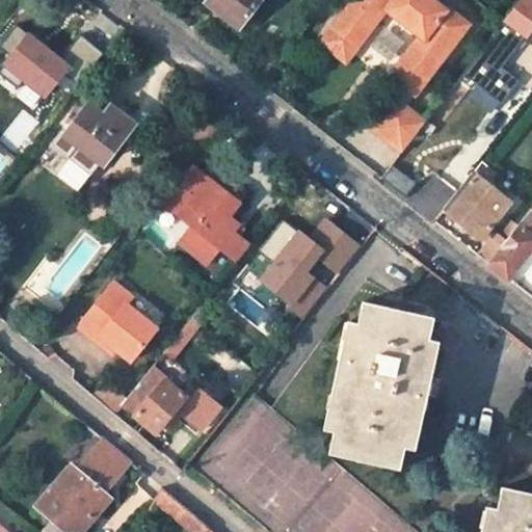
[(210,0),(208,3),(239,29),(261,0),(210,0)]
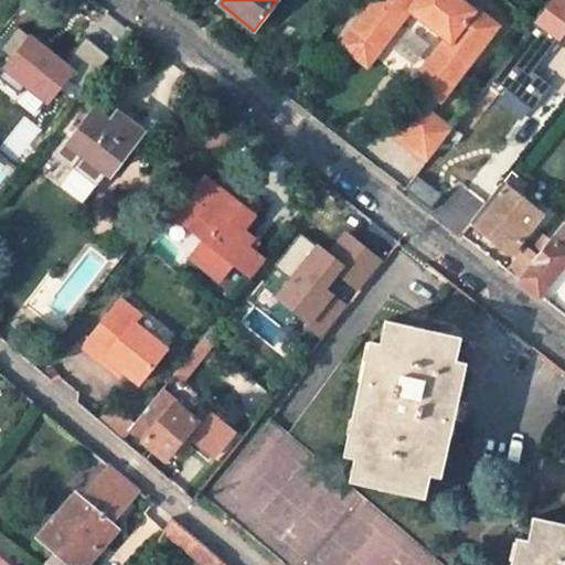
[(375,0),(354,29),(381,50),(411,10),(447,39),(415,82),(441,102),(498,25),(476,8),(473,11),(459,0),(375,0)]
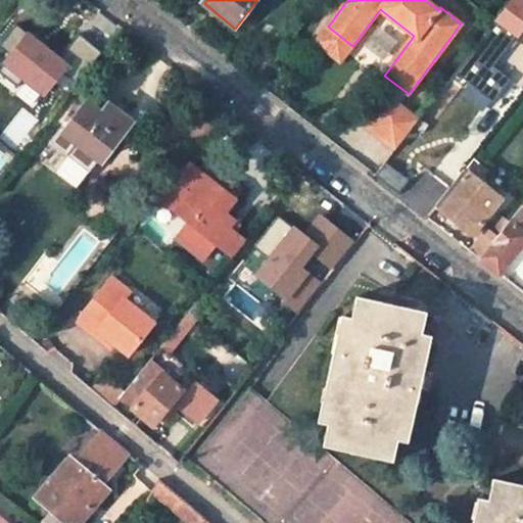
[(522,0),(511,0),(456,72),(493,101),(510,81),(492,67),(517,35),(522,39),(522,0)]
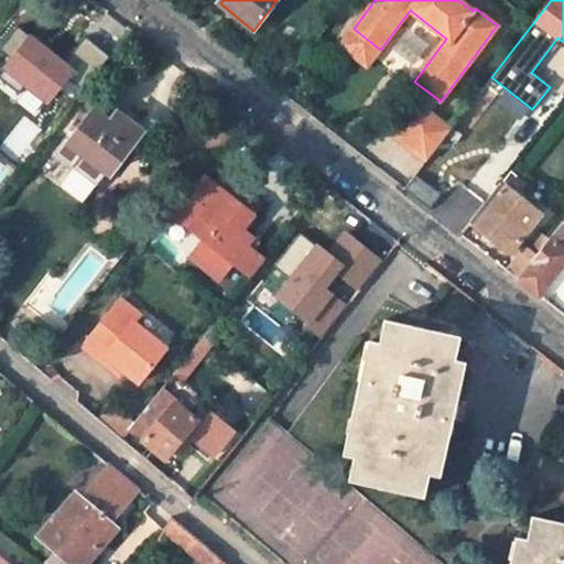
[(0,53),(10,61),(0,73),(0,80),(18,95),(24,86),(46,104),(66,79),(82,91),(109,57),(84,36),(64,61),(51,51),(49,53),(17,26),(0,46),(0,53)]
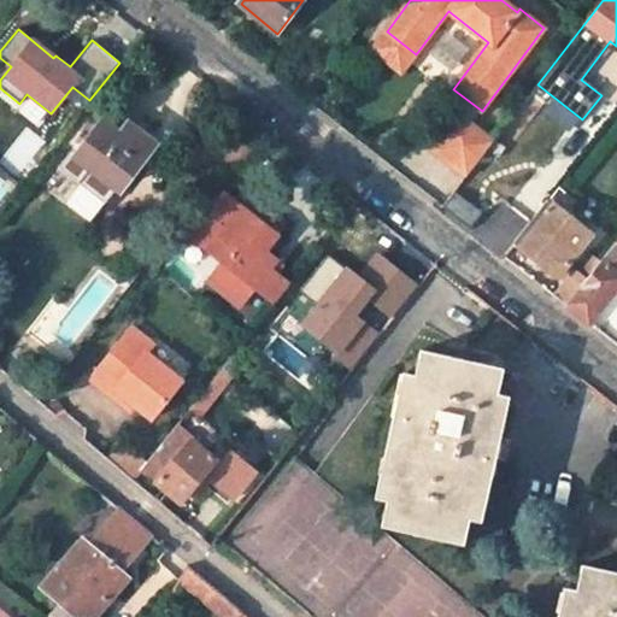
[(416,54),(387,31),(372,51),(401,72),(416,54)]
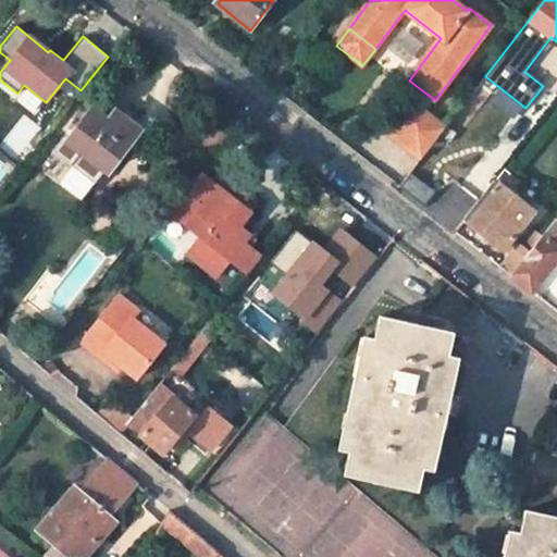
[(430,148),(445,128),(413,104),(390,135),(421,160),(430,148)]
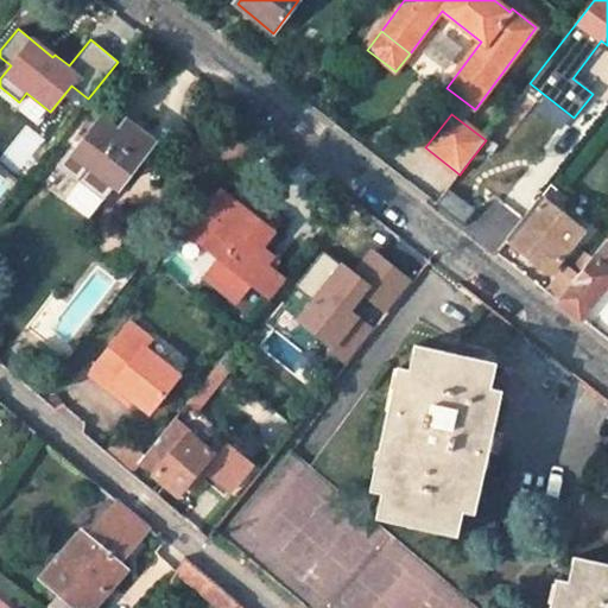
[(126,130),(108,116),(102,125),(119,138),(126,130)]
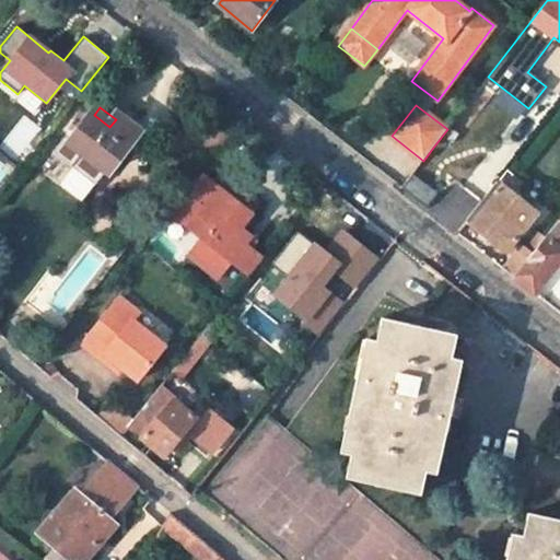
[(84,153),(72,142),(94,115),(85,108),(51,151),(60,158),(73,167),(84,153)]
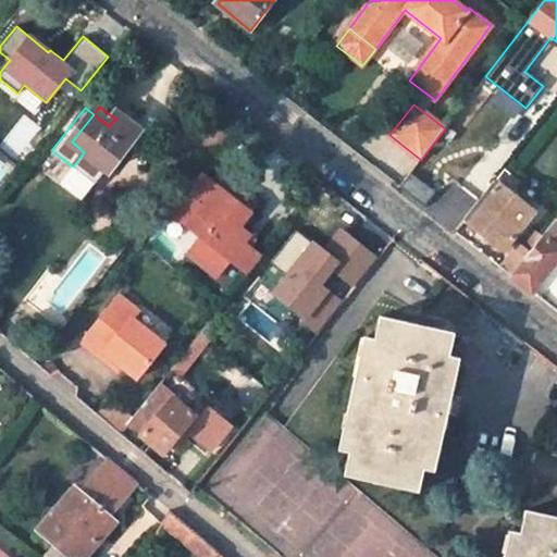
[(107,172),(137,132),(118,116),(115,119),(109,126),(94,114),(72,141),(84,152),(73,166),(60,157),(46,173),(81,201),(106,171),(107,172)]
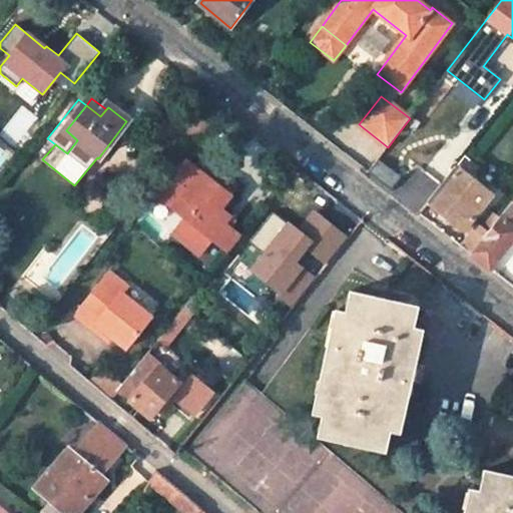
[(433,166),(396,136),(388,147),(386,149),(400,160),(424,178),(433,166)]
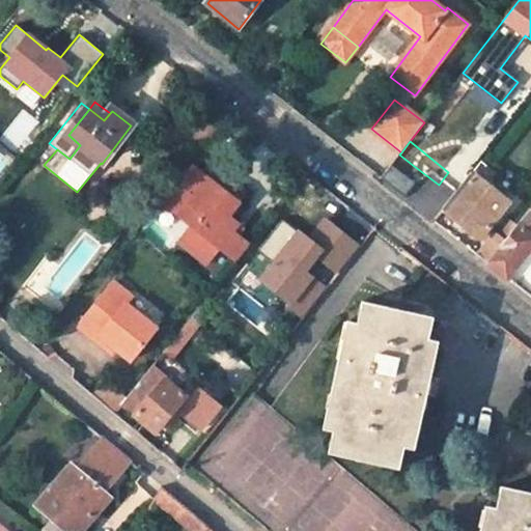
[(414,166),(399,155),(381,178),(395,190),(414,166)]
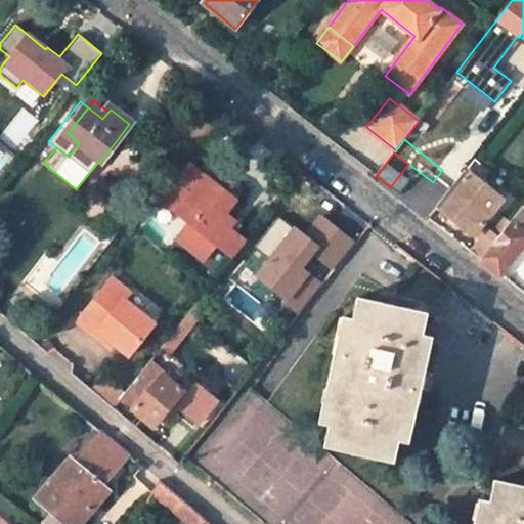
[(159,198),(177,213),(189,222),(176,238),(203,261),(216,246),(232,259),(245,244),(234,235),(228,229),(233,222),(223,214),(242,191),(213,168),(206,177),(187,162),(159,198)]
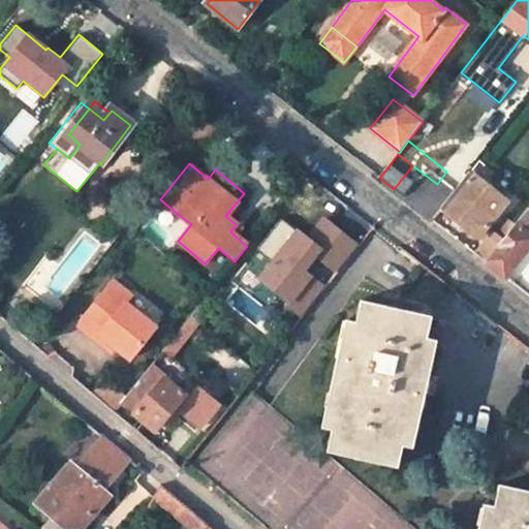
[(437,184),(412,165),(394,189),(407,200),(418,209),(437,184)]
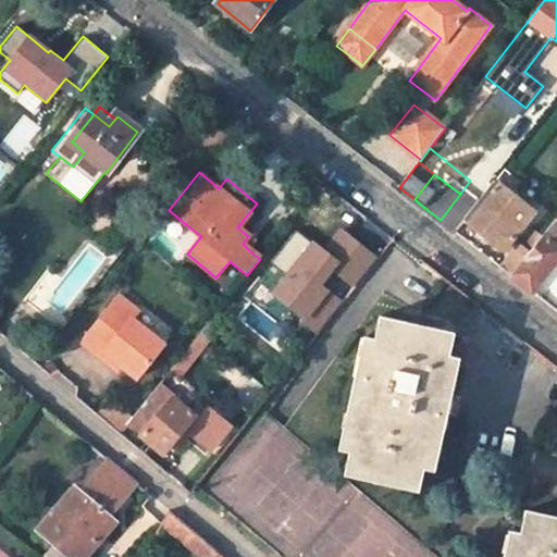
[(465,219),(503,249),(532,212),(494,181),(465,219)]
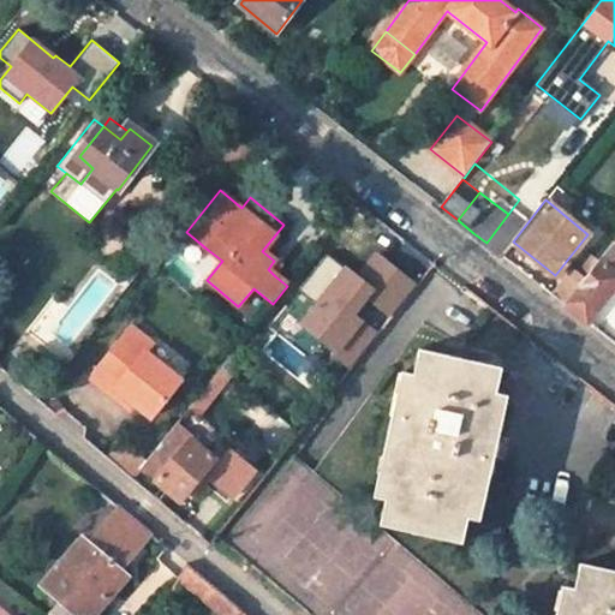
[(171,250),(161,242),(148,258),(157,266),(171,250)]
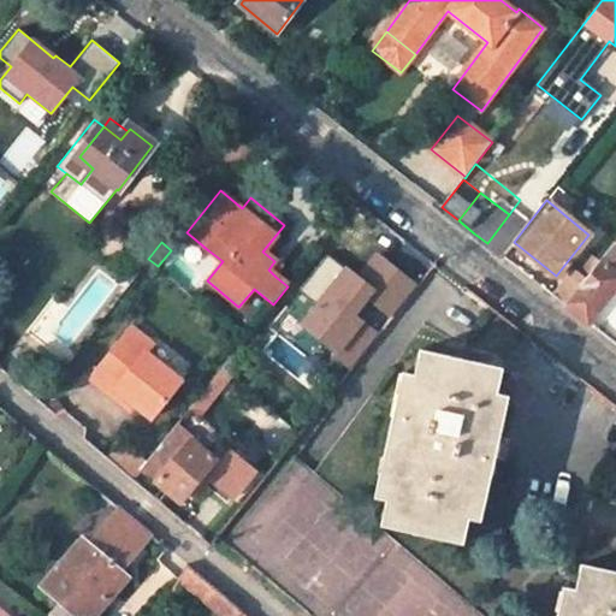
[(414,283),(377,253),(357,277),(372,289),(366,296),(389,314),(414,283)]
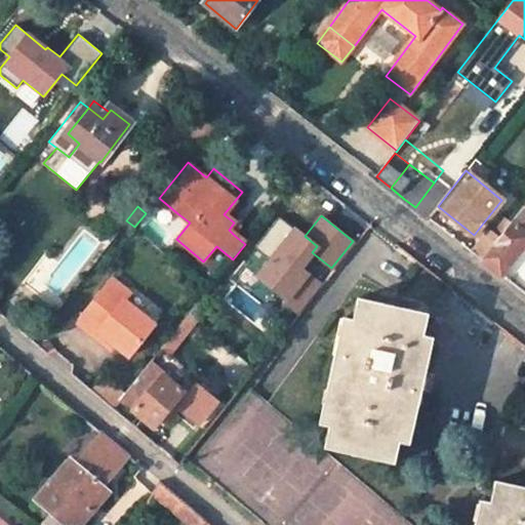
[(255,248),(269,259),(294,228),(280,216),(255,248)]
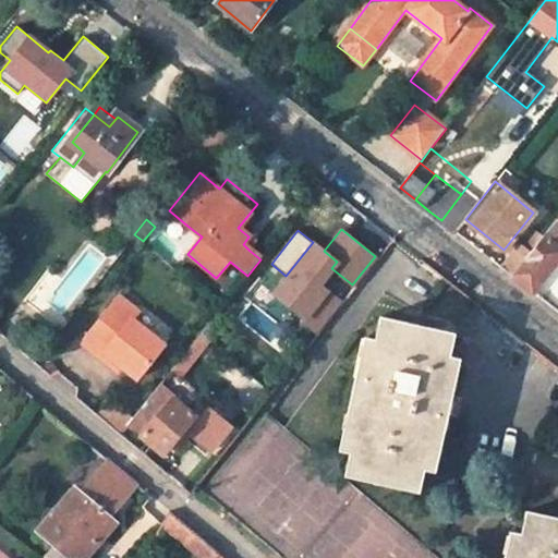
[(544,237),(535,230),(523,245),(521,243),(501,268),(512,276),(544,237)]
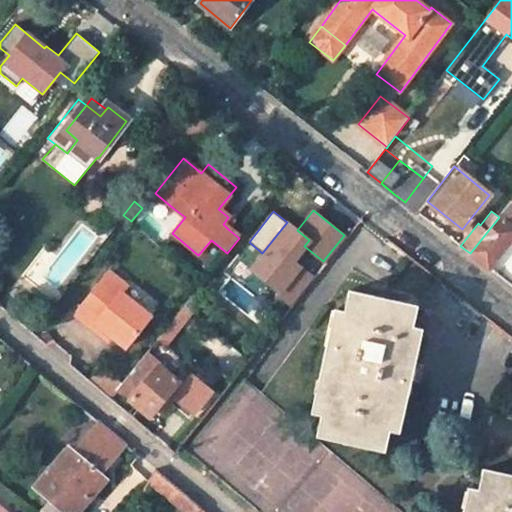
[(235,223),(228,217),(223,224),(229,230),(235,223)]
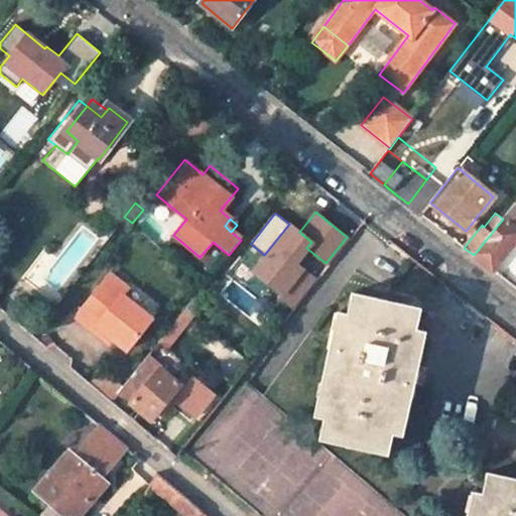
[(515,229),(503,219),(474,255),(492,270),(515,241),(515,229)]
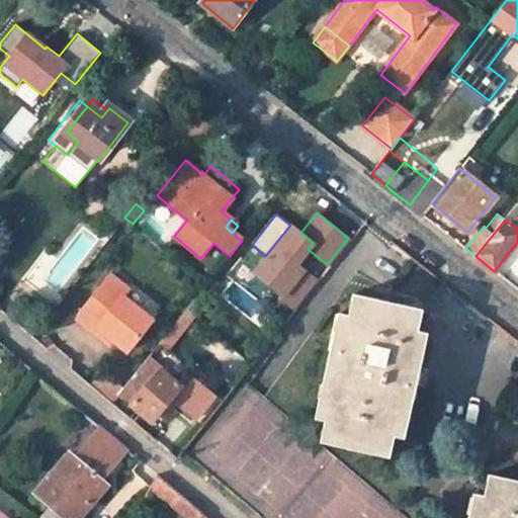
[(265,256),(254,271),(276,288),(297,263),(308,249),(313,243),(300,233),(290,225),(265,256)]
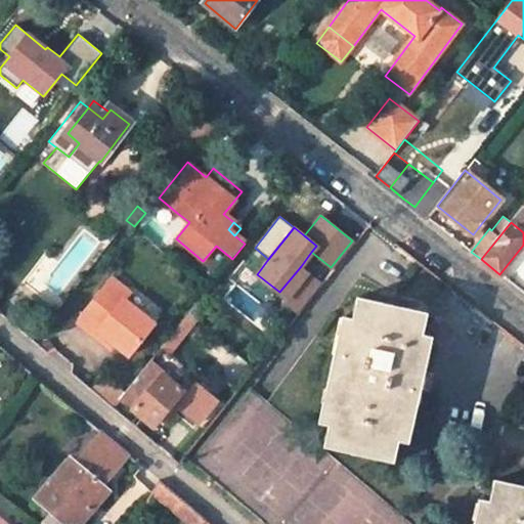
[(301,266),(279,292),(299,308),(320,281),(301,266)]
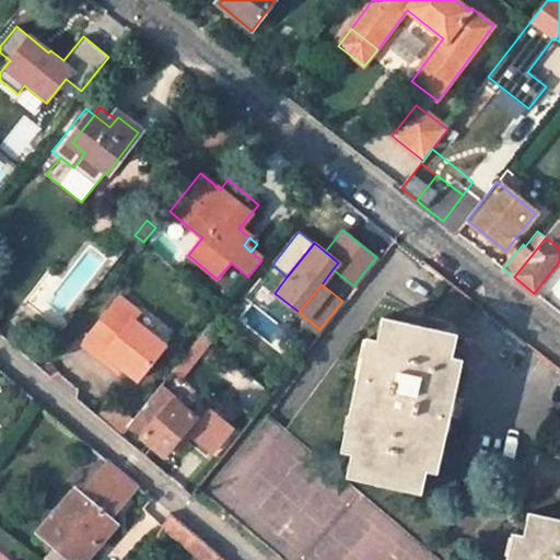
[(119,298),(83,342),(102,359),(107,352),(123,365),(137,377),(164,347),(132,321),(139,313),(119,298)]
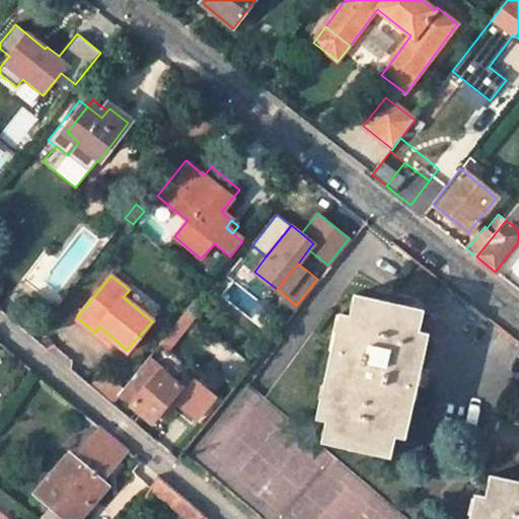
[(324,420),(319,441),(389,457),(394,435),(399,437),(423,330),(418,329),(423,308),(353,292),(348,314),(344,312),(319,419),(324,420)]
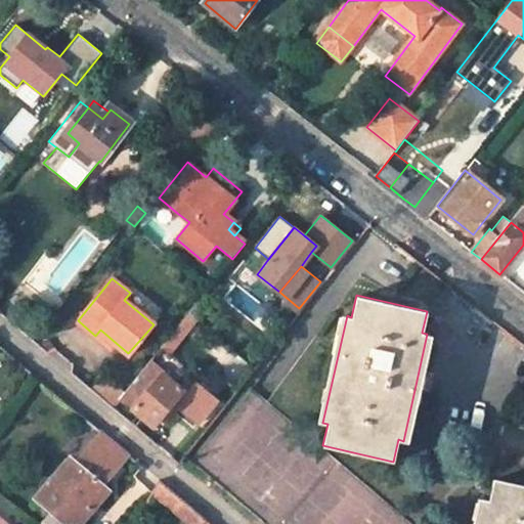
[(162,347),(169,353),(208,303),(201,298),(162,347)]
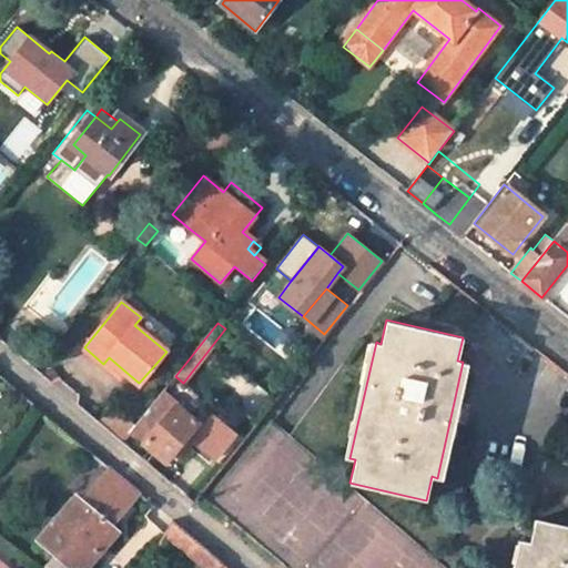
[(119,377),(124,371),(109,357),(103,364),(119,377)]
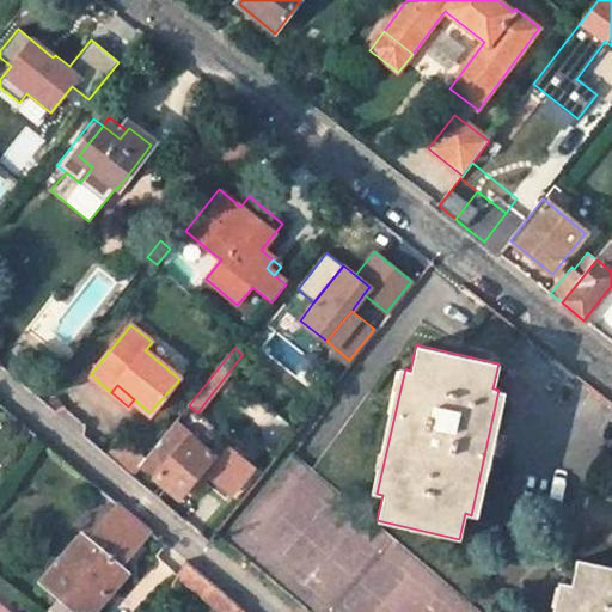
[(146,458),(161,470),(154,478),(178,499),(188,485),(196,491),(221,461),(190,435),(189,439),(172,426),(146,458)]
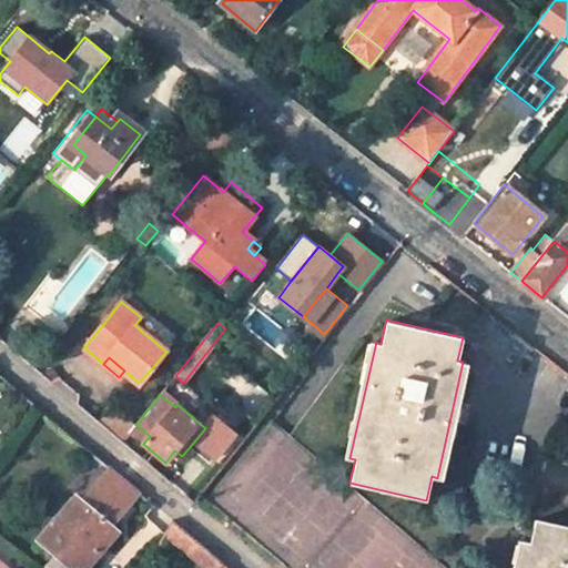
[(87,567),(99,555),(93,550),(112,527),(140,494),(127,483),(110,468),(81,503),(77,498),(40,540),(58,555),(46,567),(87,567)]
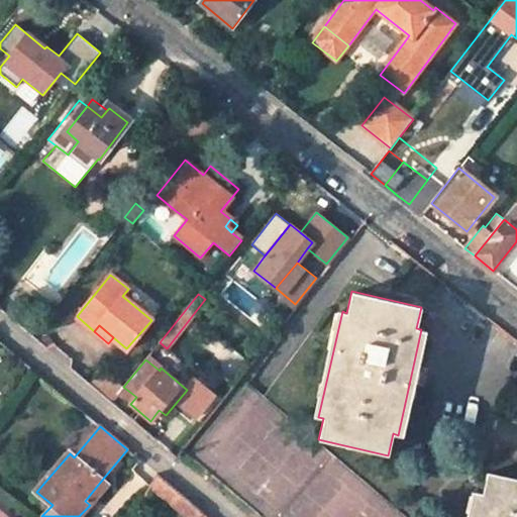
[(516,516),(516,478),(487,472),(482,494),(478,493),(472,516),(516,516)]
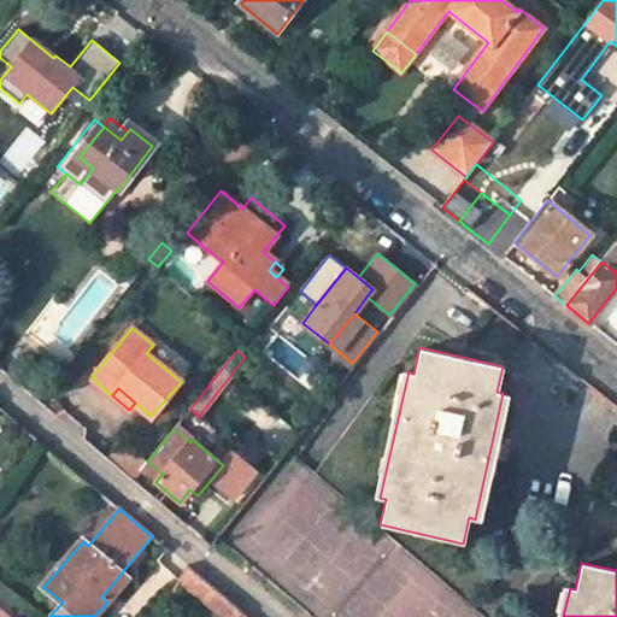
[(221,616),(234,616),(240,610),(217,591),(188,568),(180,582),(221,616)]
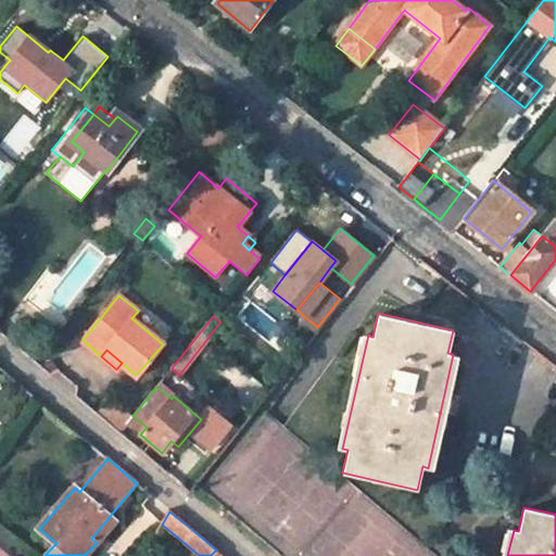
[(115,520),(110,516),(91,539),(97,543),(115,520)]
